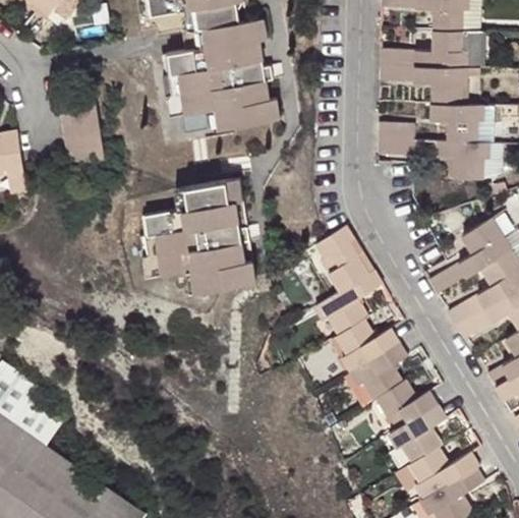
[(36,0),(34,4),(51,16),(55,11),(62,0),(36,0)]
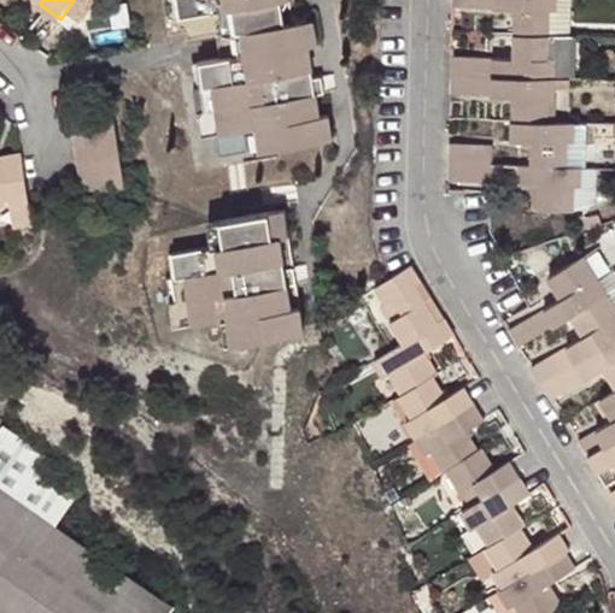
[(95,0),(74,0),(65,13),(78,23),(95,0)]
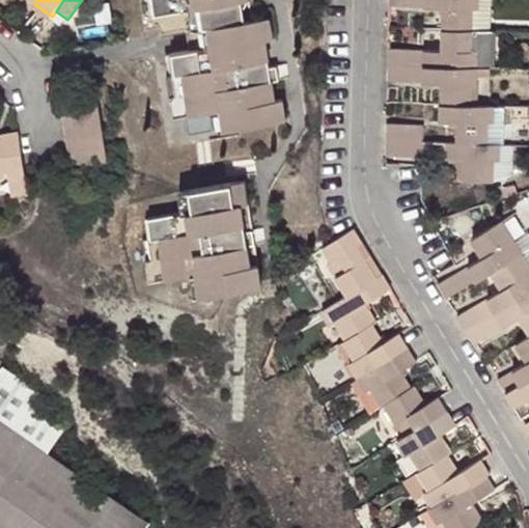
[(247,0),(139,0),(144,32),(159,30),(160,37),(186,33),(189,52),(169,56),(172,76),(166,77),(172,118),(185,117),(188,138),(284,122),(281,102),(274,103),(271,82),(269,68),(256,71),(255,63),(268,61),(263,40),(271,39),(268,19),(244,23),(242,10),(248,2),(247,0)]
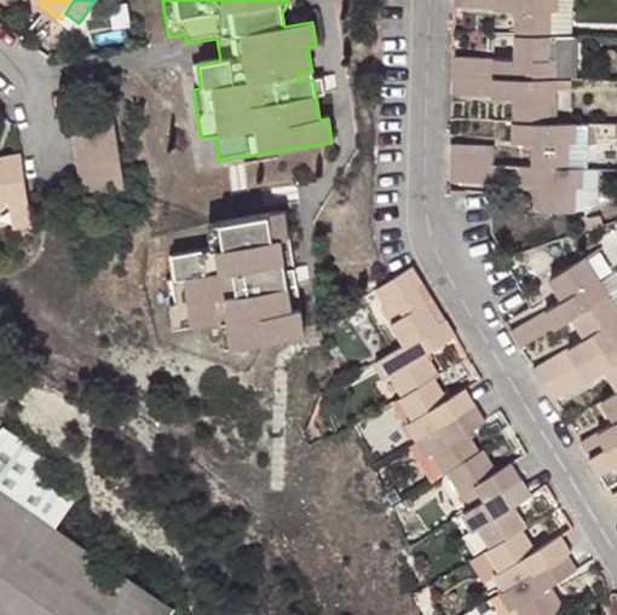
[(558,11),(558,0),(454,0),(454,9),(515,10),(514,35),(551,36),(551,11),(558,11)]
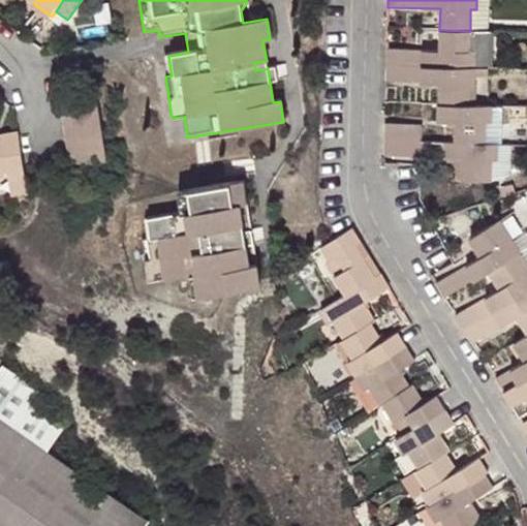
[(386,66),(475,68),(475,53),(469,53),(470,31),(439,30),(439,51),(386,50),(386,66)]
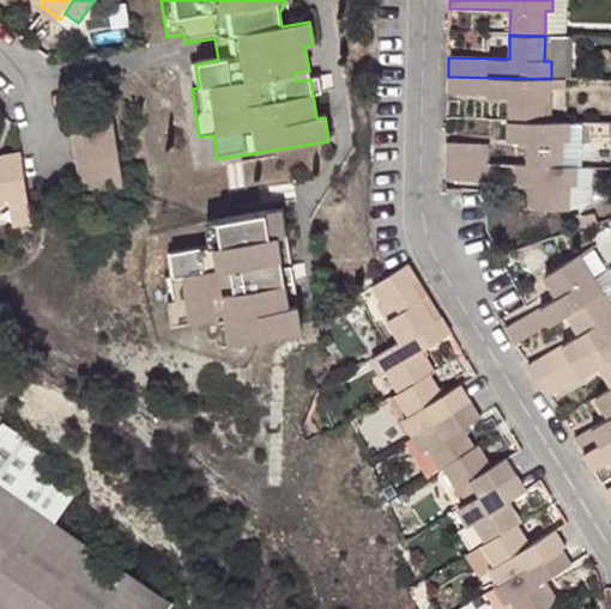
[(572,36),(545,36),(544,61),(551,61),(551,79),(570,79),(572,36)]
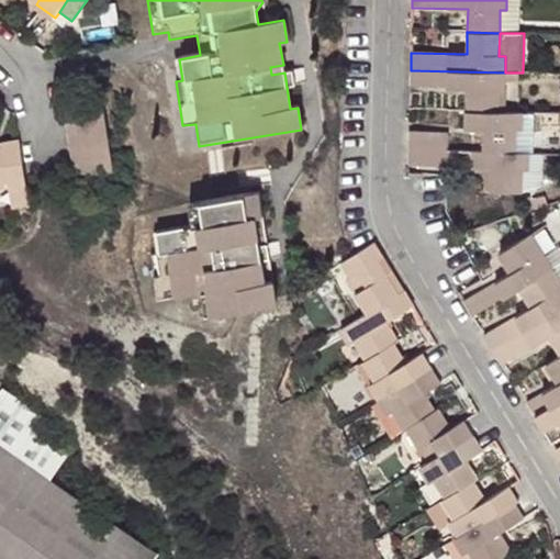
[(284,73),(283,65),(270,67),(271,75),(284,73)]
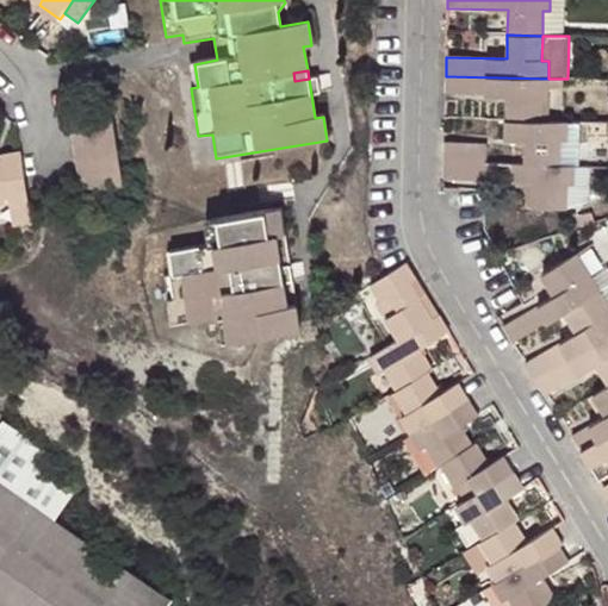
[(548,98),(548,79),(446,76),(445,95),(506,97),(506,120),(539,122),(540,98),(548,98)]
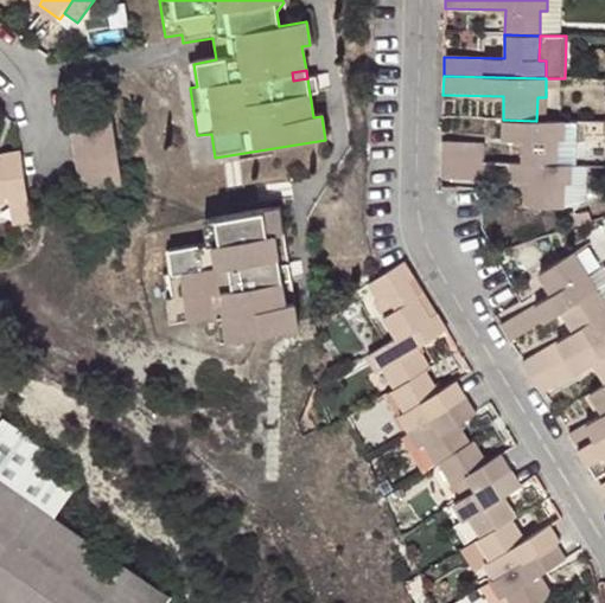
[(307,78),(310,94),(317,92),(314,77),(307,78)]
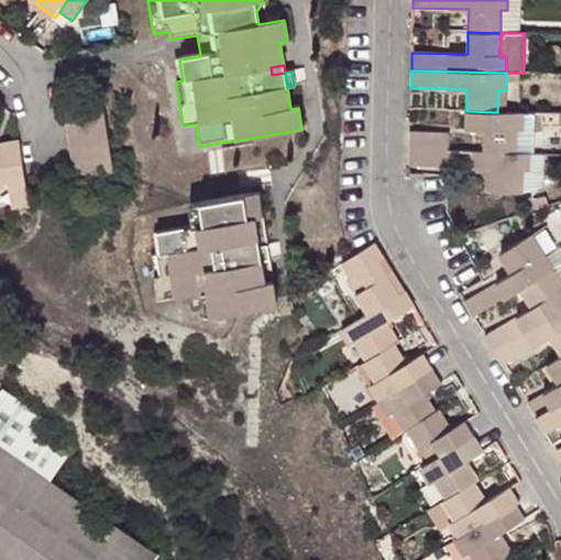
[(66,130),(105,123),(102,107),(64,112),(66,130)]
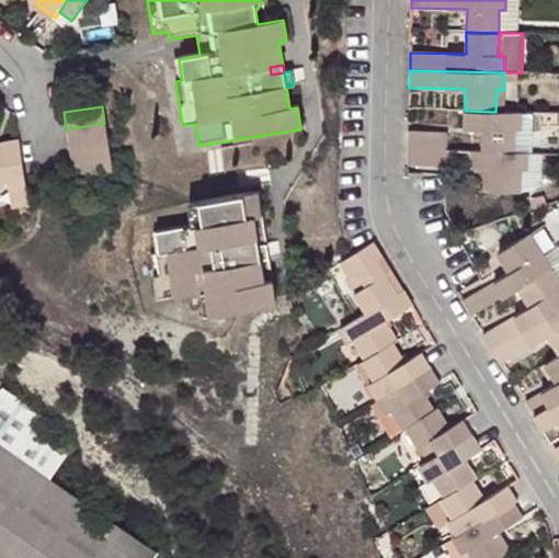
[(521,131),(521,112),(503,112),(495,112),(465,111),(464,128),(482,128),(482,151),(514,151),(515,131),(521,131)]
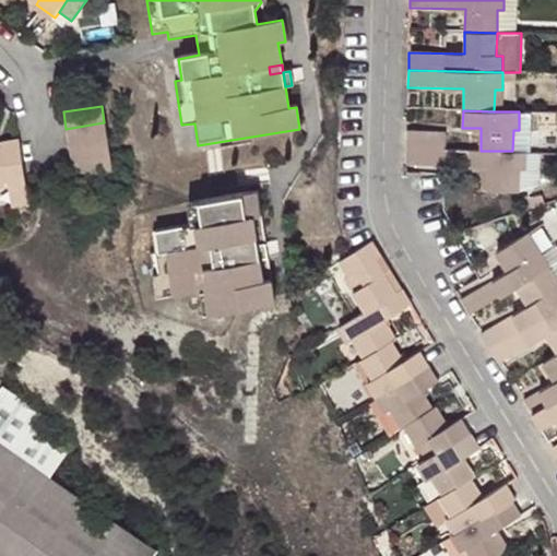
[(68,144),(106,139),(104,122),(66,129),(68,144)]
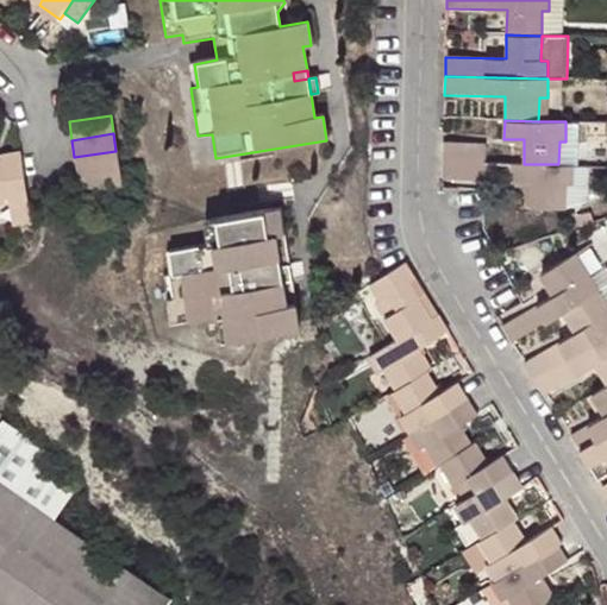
[(443,145),(443,163),(486,163),(486,145),(443,145)]
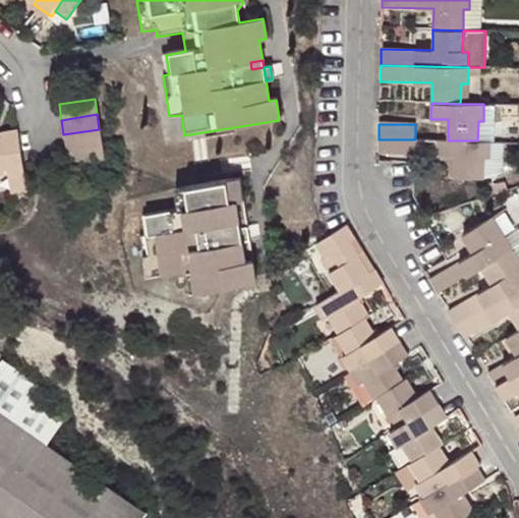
[(65,150),(102,145),(99,129),(63,134),(65,150)]
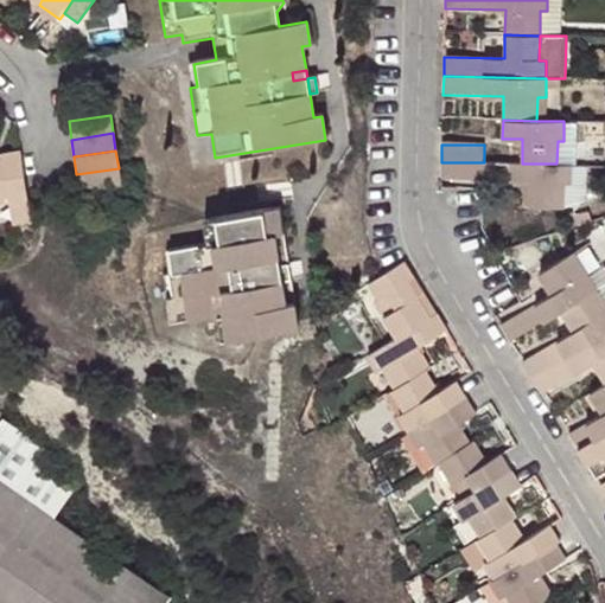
[(0,198),(7,197),(8,204),(27,201),(19,152),(1,154),(1,159),(0,159),(0,198)]
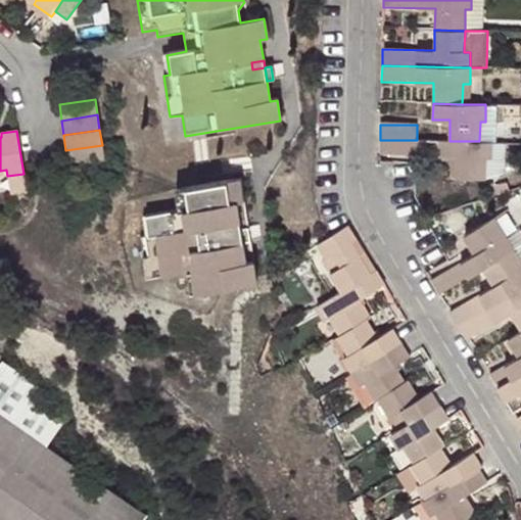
[(380,140),(379,155),(417,156),(417,140),(380,140)]
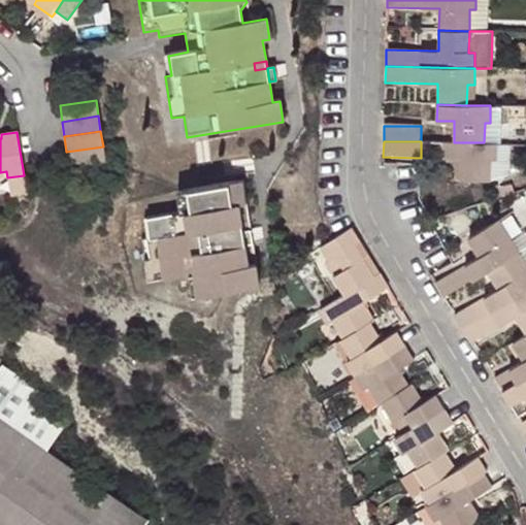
[(459,181),(490,181),(490,160),(495,161),(496,143),(484,142),(454,142),(442,142),(442,158),(460,158),(459,181)]
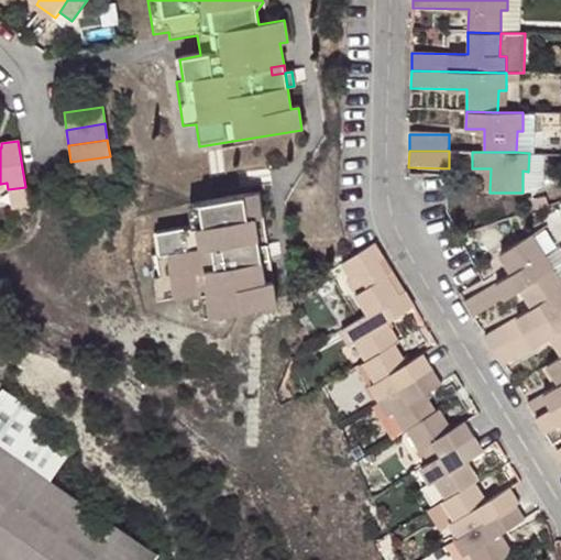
[(542,184),(543,153),(529,153),(528,172),(523,171),(523,193),(542,184)]
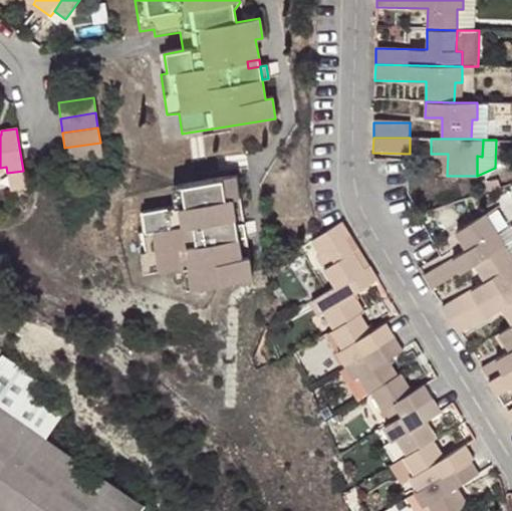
[(64,148),(67,164),(102,159),(100,143),(64,148)]
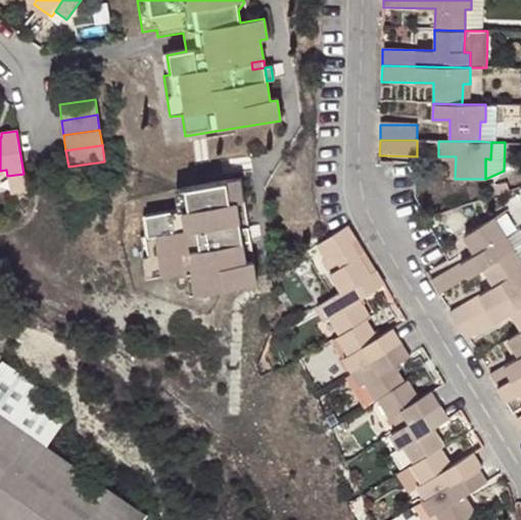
[(10,196),(27,193),(24,174),(7,176),(10,196)]
